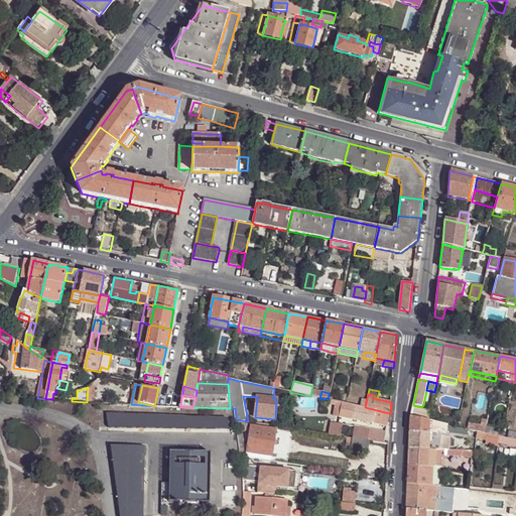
[(343,402),(342,402),(339,417),(371,422),(389,426),(390,413),(389,413),(365,407),(347,403),(343,402)]
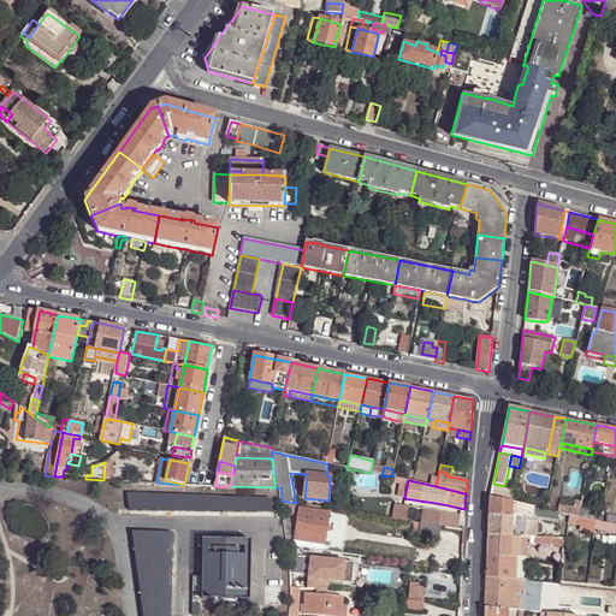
[(492,490),(491,499),(513,503),(514,492),(492,487),(492,490)]
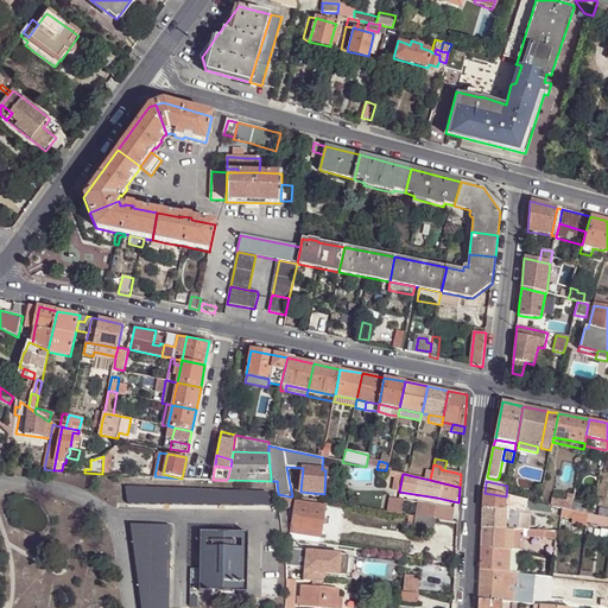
[(268,493),(126,486),(127,502),(270,506),(268,493)]
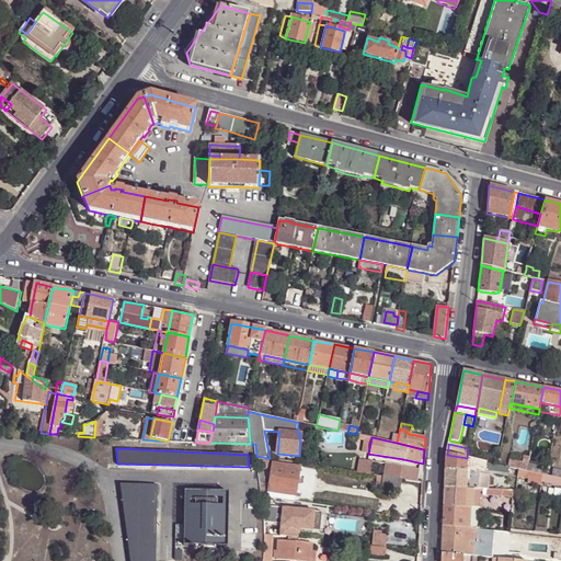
[(467,458),(447,455),(446,470),(468,471),(507,473),(507,467),(500,466),(487,462),(467,458)]
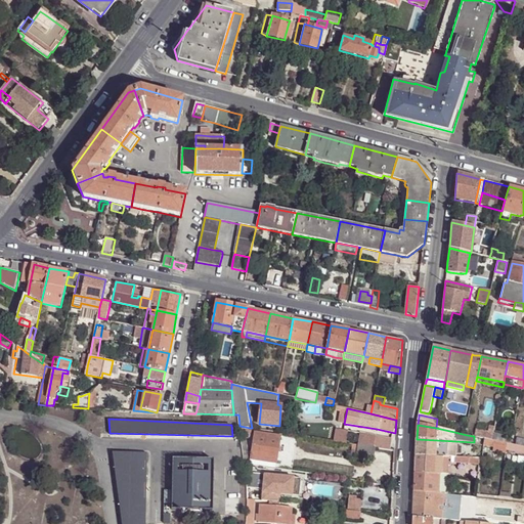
[(239,426),(241,438),(248,437),(250,437),(250,434),(250,428),(239,426)]
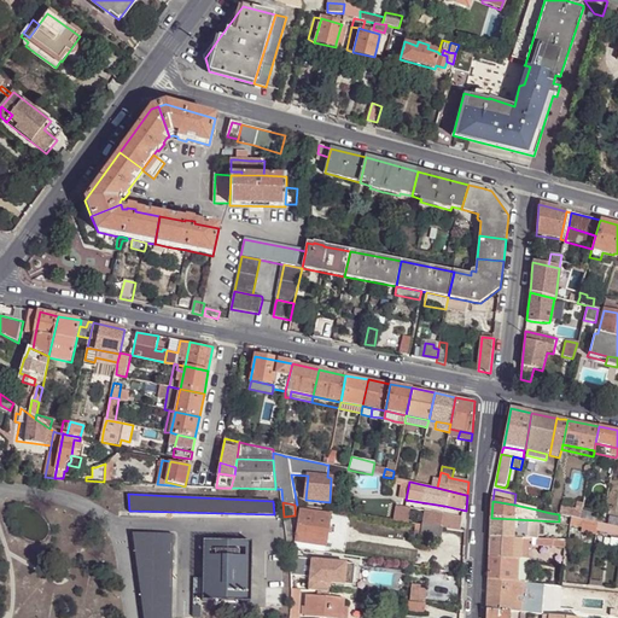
[(415,524),(423,525),(424,511),(404,507),(402,522),(415,524)]
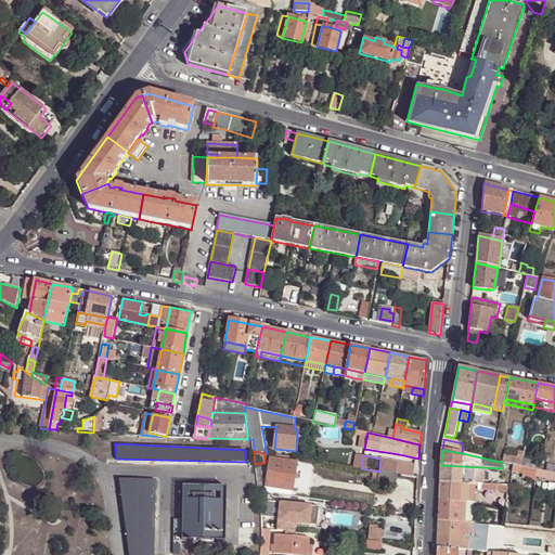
[(265,487),(293,491),(297,462),(269,457),(267,475),(265,487)]
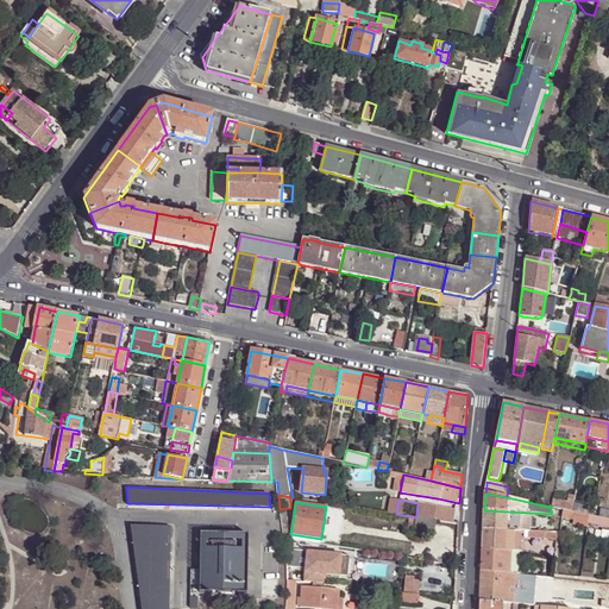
[(565,510),(571,512),(572,506),(565,503),(564,507),(544,502),(542,506),(551,507),(556,509),(565,510)]
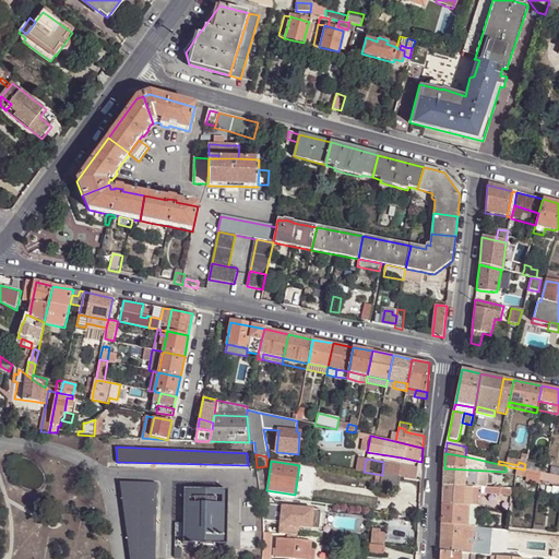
[(417,468),(383,462),(382,475),(401,478),(415,480),(417,468)]
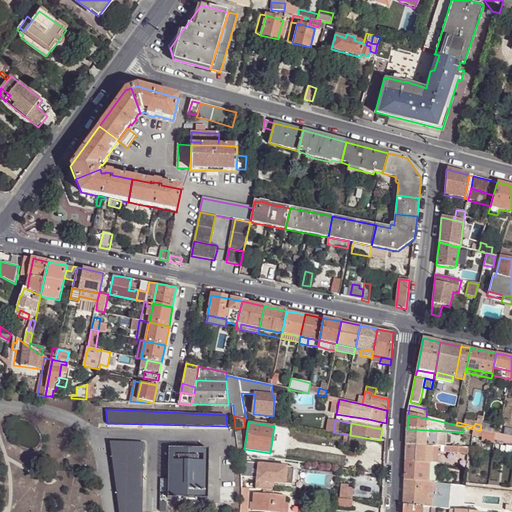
[(499,435),(500,427),(482,423),(481,425),(480,430),(496,434),(499,435)]
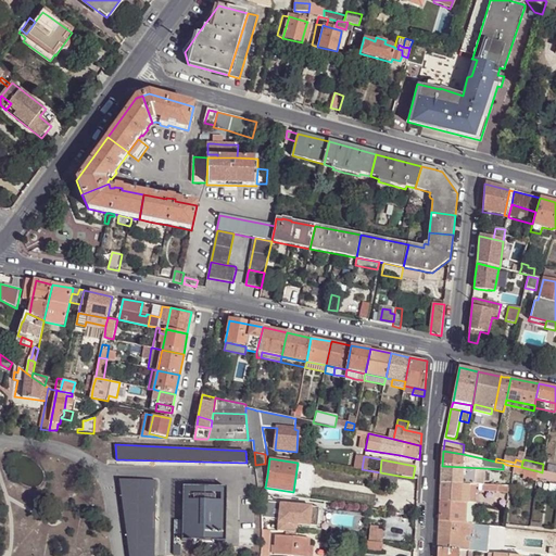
[(255,465),(258,492),(263,493),(265,493),(265,488),(267,476),(264,476),(263,464),(255,465)]
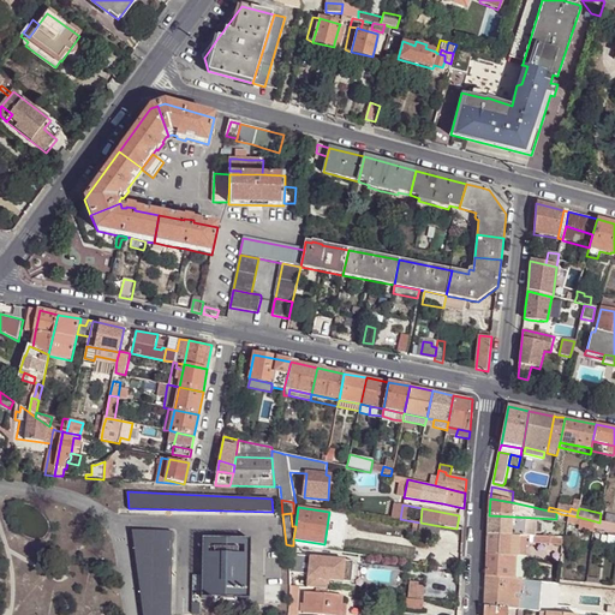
[(514,518),(513,517),(489,515),(488,536),(512,537),(513,529),(514,518)]
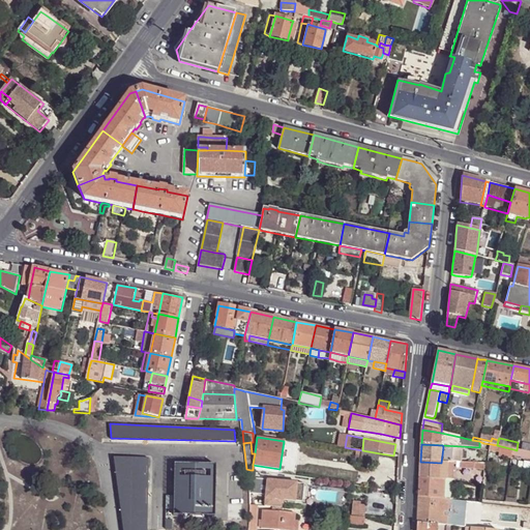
[(512,457),(513,449),(497,445),(492,444),(491,448),(491,451),(491,452),(500,454),(499,459),(512,461),(512,457)]
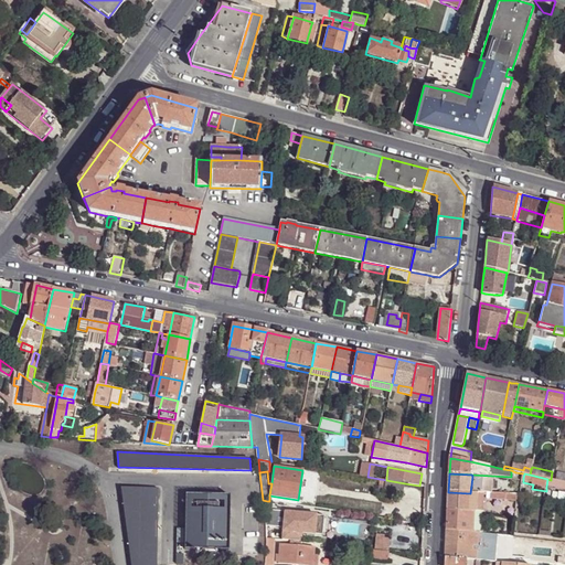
[(482,486),(483,477),(472,476),(471,486),(482,486)]
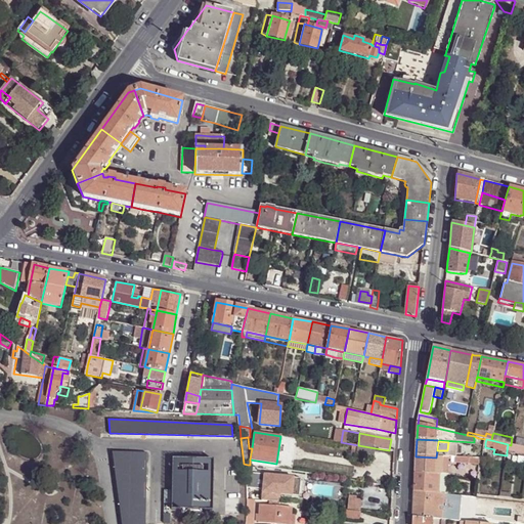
[(447,450),(447,457),(448,459),(457,459),(459,443),(448,442),(447,450)]
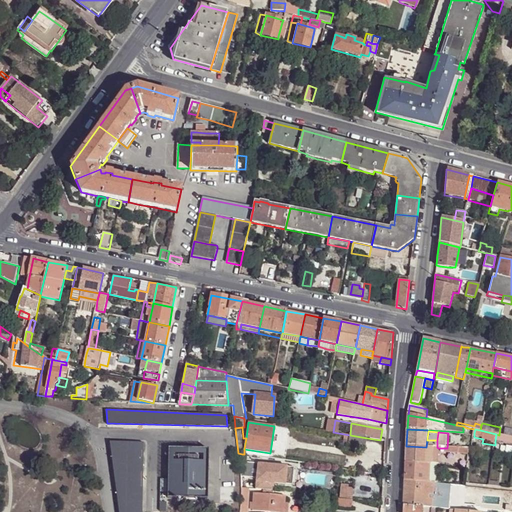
[(511,437),(504,436),(499,435),(496,434),(495,441),(511,445),(511,437)]
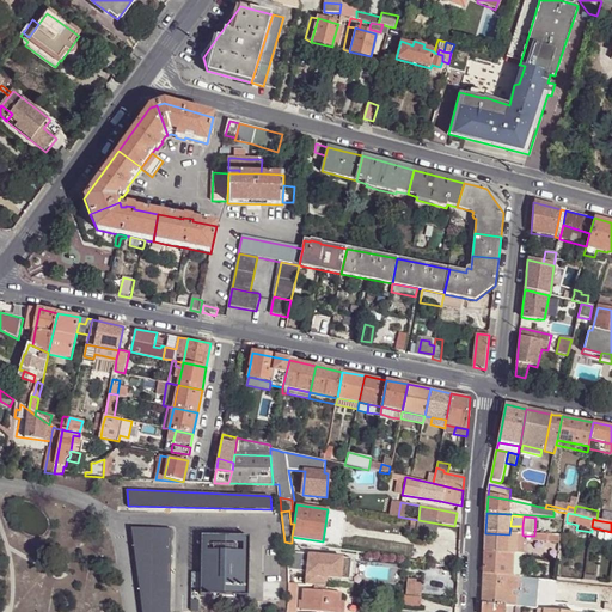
[(439,524),(418,520),(417,527),(416,534),(436,537),(439,524)]
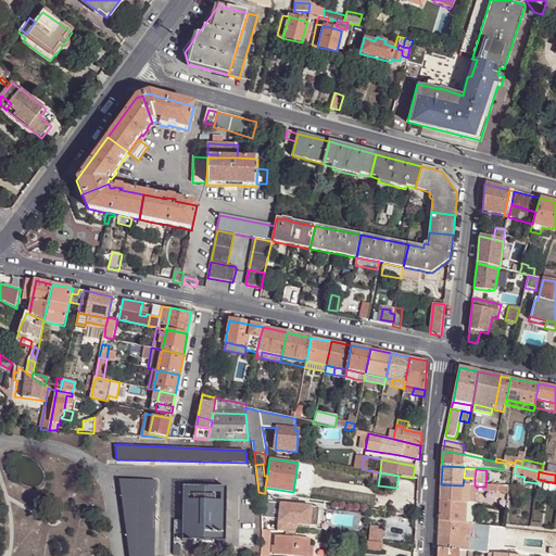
[(155,480),(119,479),(128,555),(153,555),(154,528),(150,528),(151,513),(155,513),(155,480)]
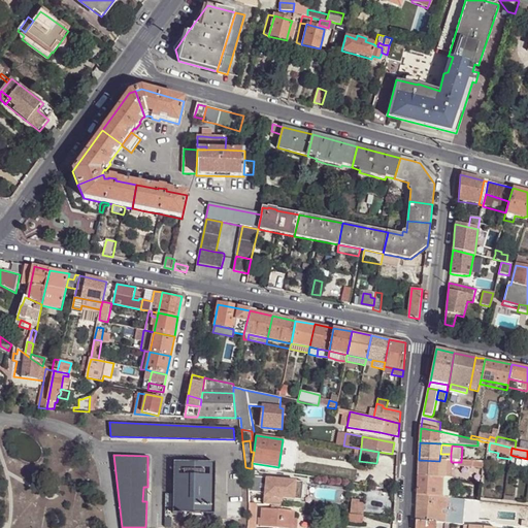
[(418,477),(443,480),(444,461),(439,461),(419,460),(418,477)]
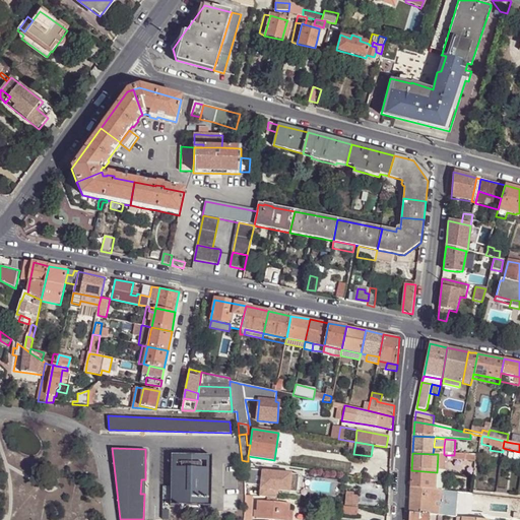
[(209,457),(173,456),(172,504),(208,504),(209,482),(209,472),(209,457)]
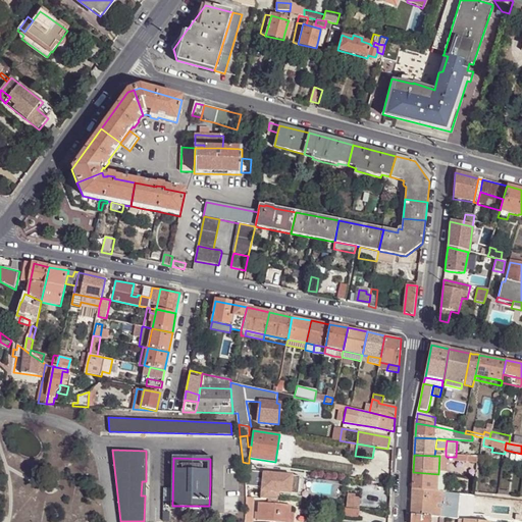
[(249,458),(249,463),(266,466),(273,466),(275,467),(275,462),(249,458)]
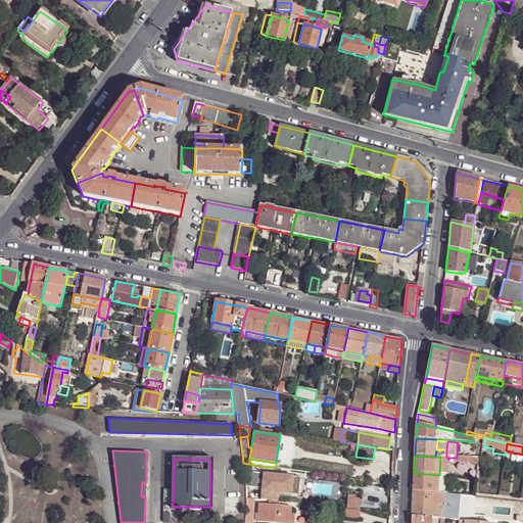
[(291,477),(263,473),(259,498),(278,501),(279,493),(289,494),(291,477)]
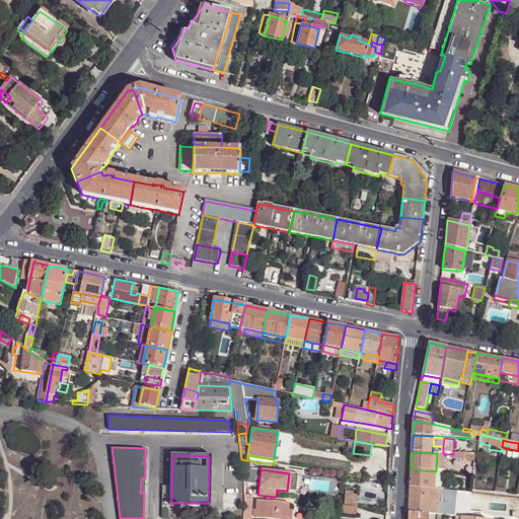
[(435,490),(436,471),(411,469),(410,488),(430,490),(435,490)]
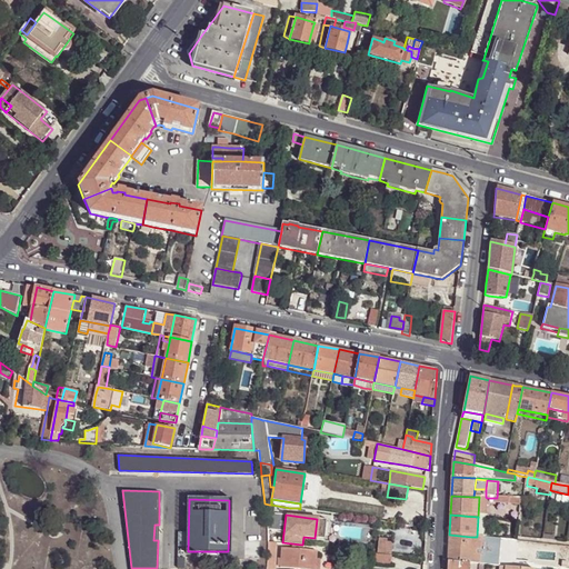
[(487,539),(489,518),(483,517),(478,517),(477,537),(486,538),(487,539)]
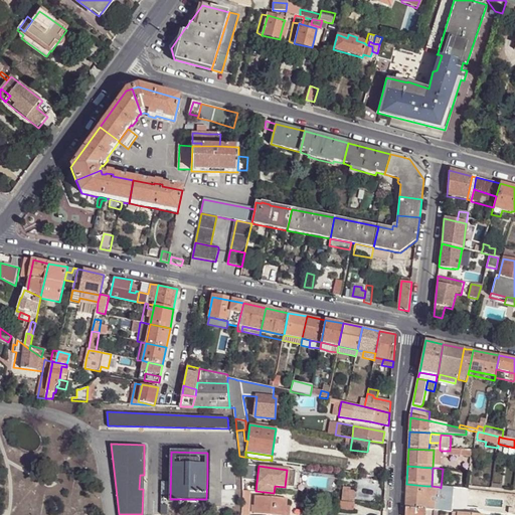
[(287,470),(285,487),(293,488),(295,471),(287,470)]
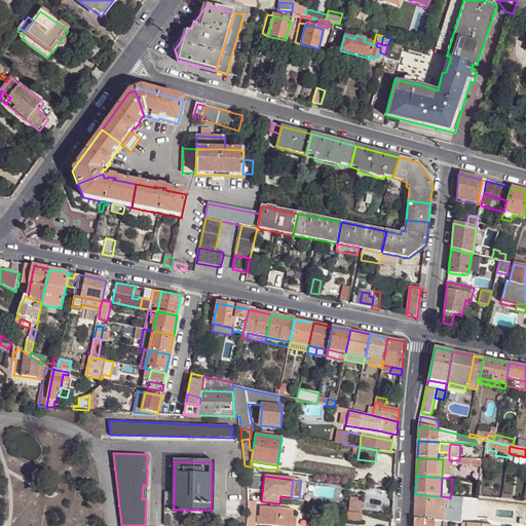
[(436,521),(436,496),(415,494),(414,519),(436,521)]
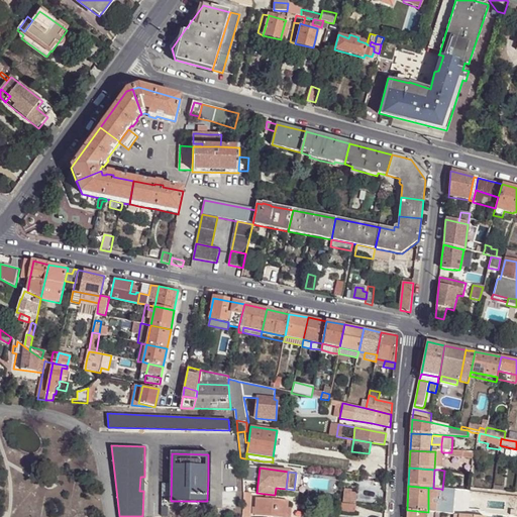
[(439,502),(441,489),(433,488),(428,488),(428,512),(436,513),(438,514),(439,505),(435,505),(434,505),(434,501),(436,501),(439,502)]
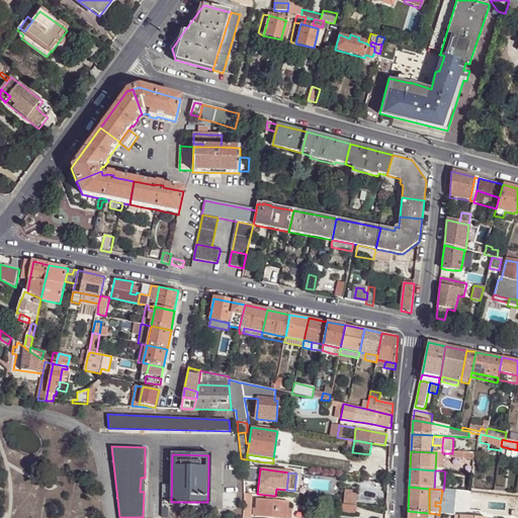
[(345,494),(343,504),(355,505),(356,505),(357,495),(345,494)]
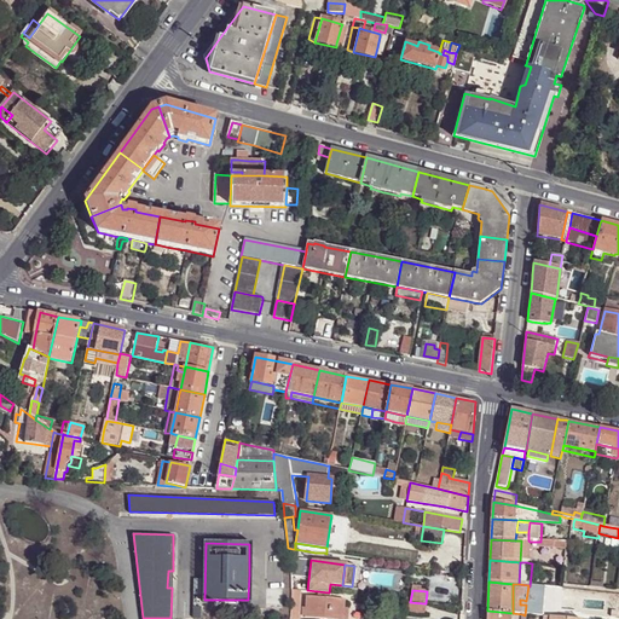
[(343,600),(305,595),(304,617),(327,618),(340,618),(342,608),(343,600)]
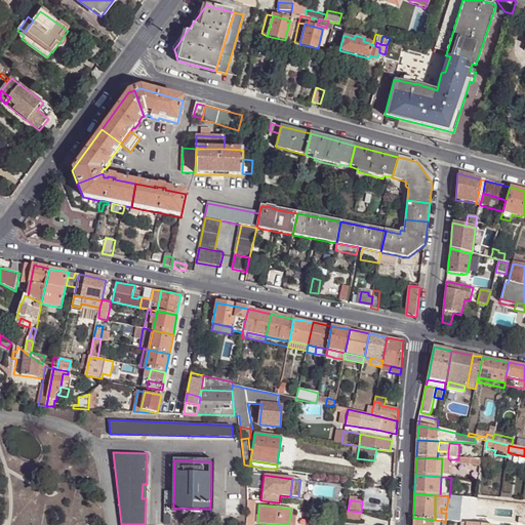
[(348,511),(346,511),(345,520),(359,521),(360,512),(348,511)]
